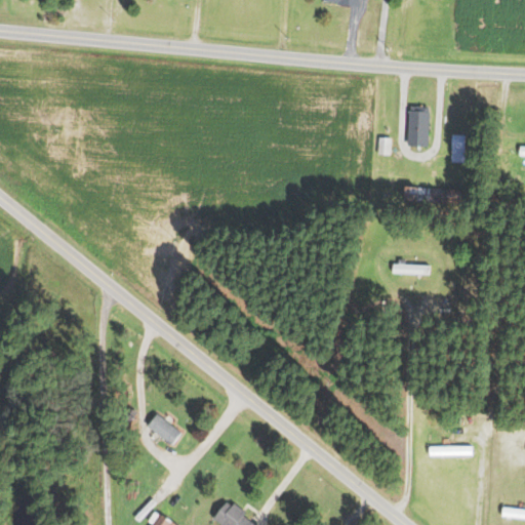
[(410,105),(430,106),(428,146),(408,146),(410,105)]
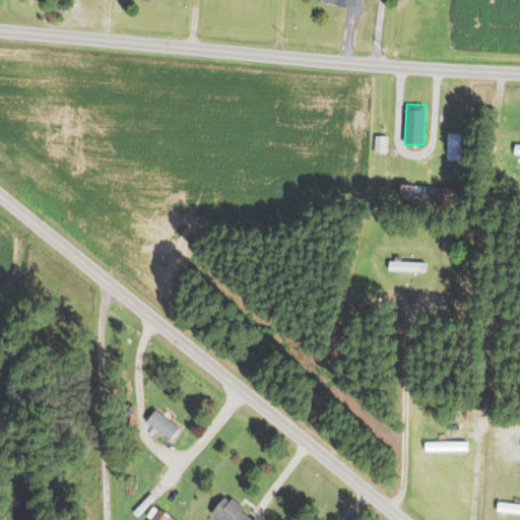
[(459,134),(459,161),(446,161),(447,134),(459,134)]
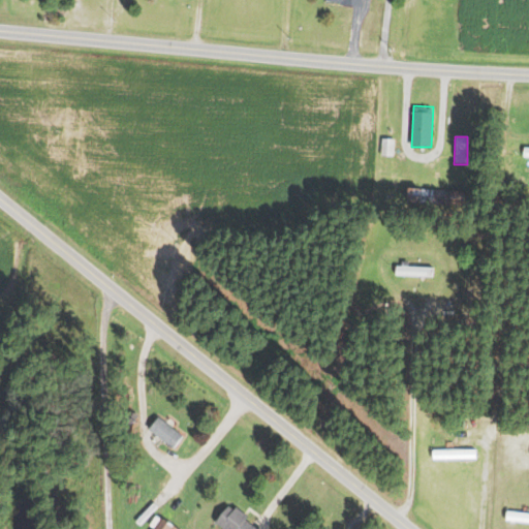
[(393,138),(393,155),(381,155),(381,138),(393,138)]
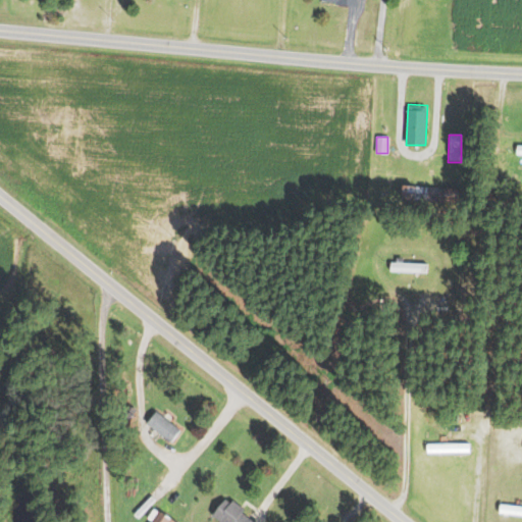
[(458,188),(457,203),(400,200),(401,185),(458,188)]
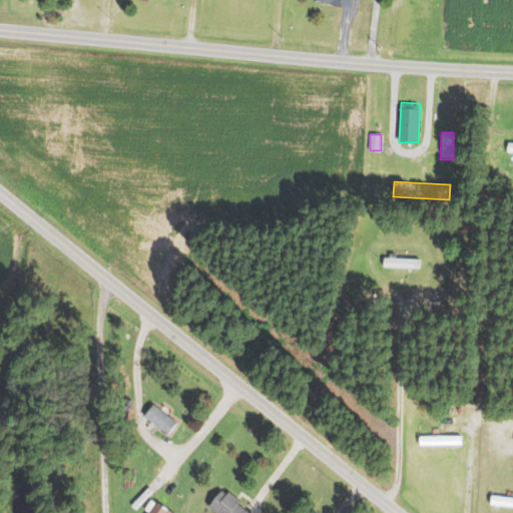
[(419,260),(419,269),(383,268),(383,258),(419,260)]
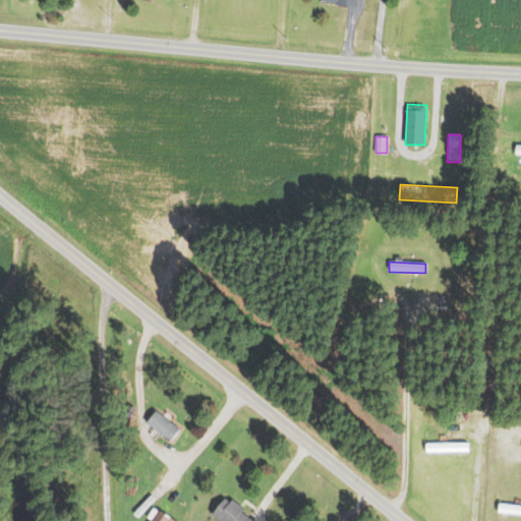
[(155,410),(145,422),(169,442),(179,428),(155,410)]
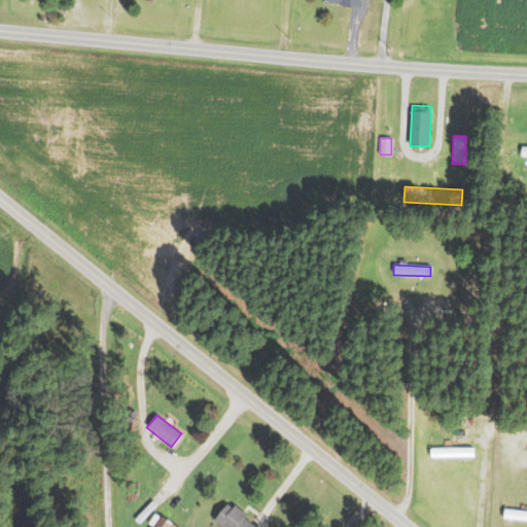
[(473,447),(473,457),(430,458),(430,448),(473,447)]
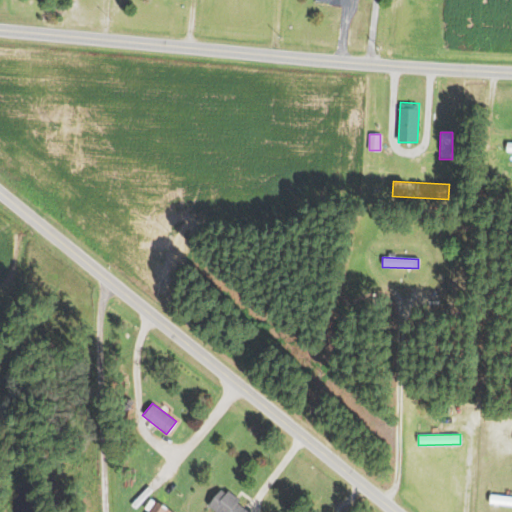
[(511,487),(511,505),(492,503),(494,485),(511,487)]
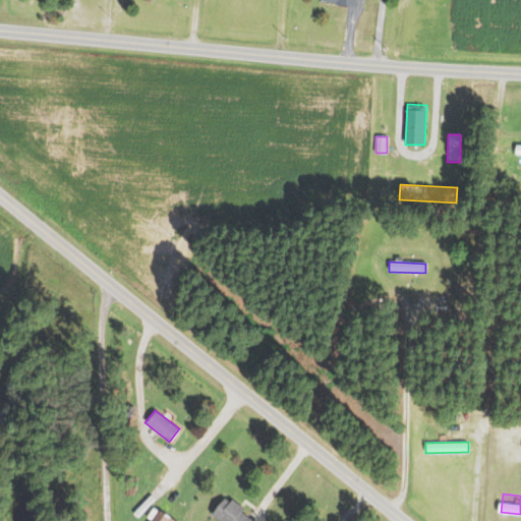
[(223,499),(229,503),(232,499),(244,509),(242,512),(254,520),(218,520),(211,515),(223,499)]
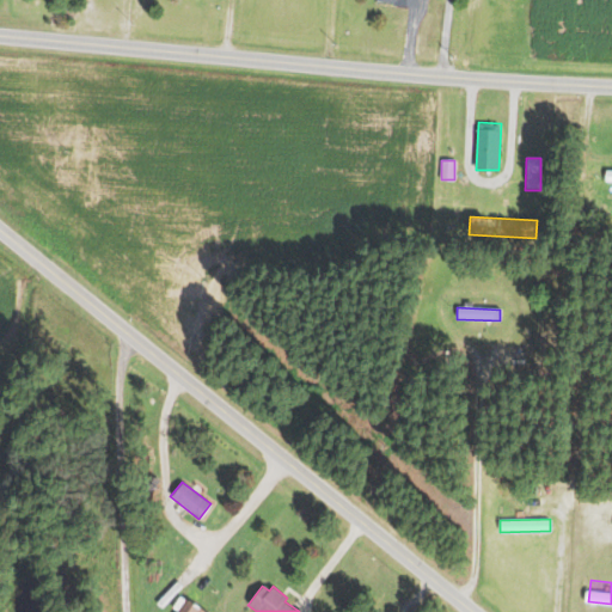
[(178,611),(187,599),(206,611),(178,611)]
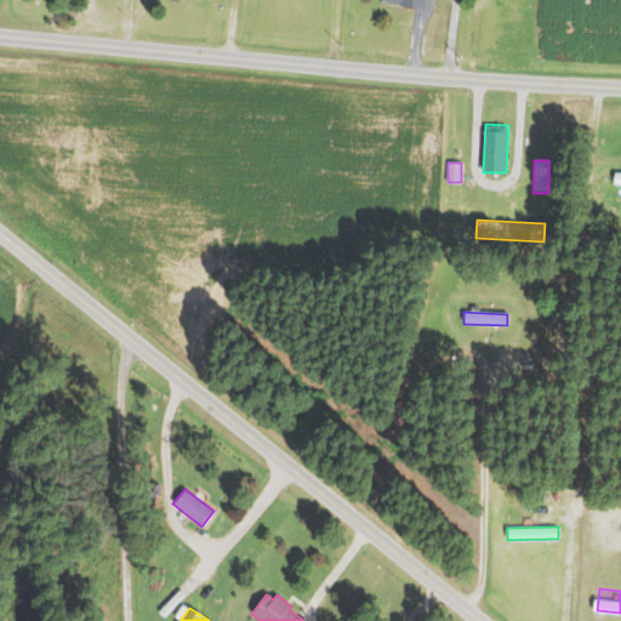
All buildings are outlined.
